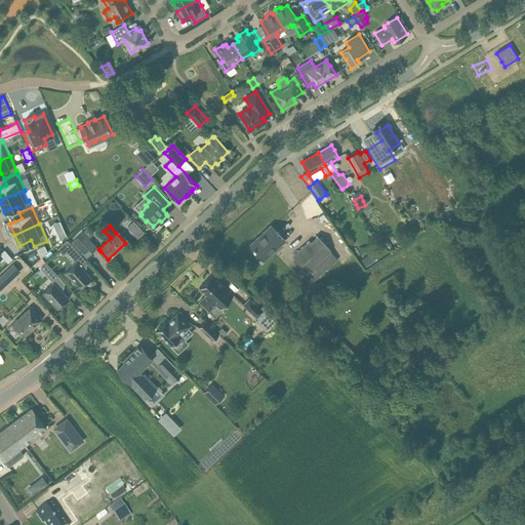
[(258,238),(250,245),(256,252),(258,254),(264,259),(280,244),(281,246),(285,242),(280,236),(278,233),(271,226),(263,234),(264,235),(259,239),(258,238)]
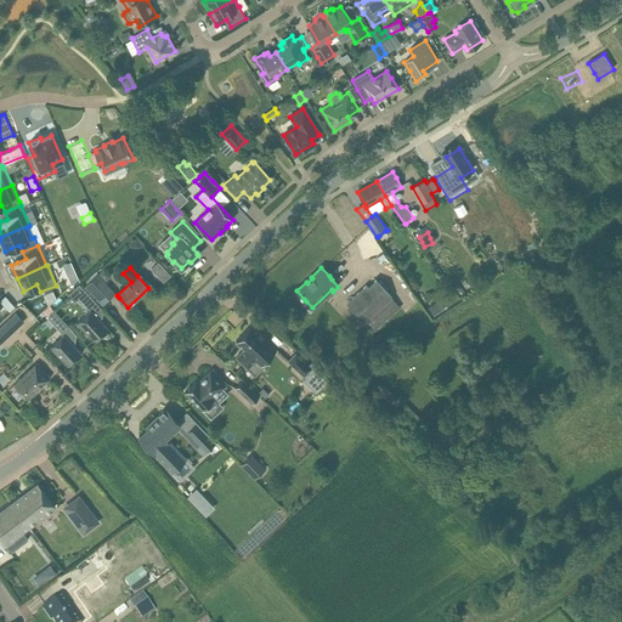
[(114,293),(106,282),(112,276),(105,269),(86,286),(83,288),(92,299),(96,295),(102,303),(114,293)]
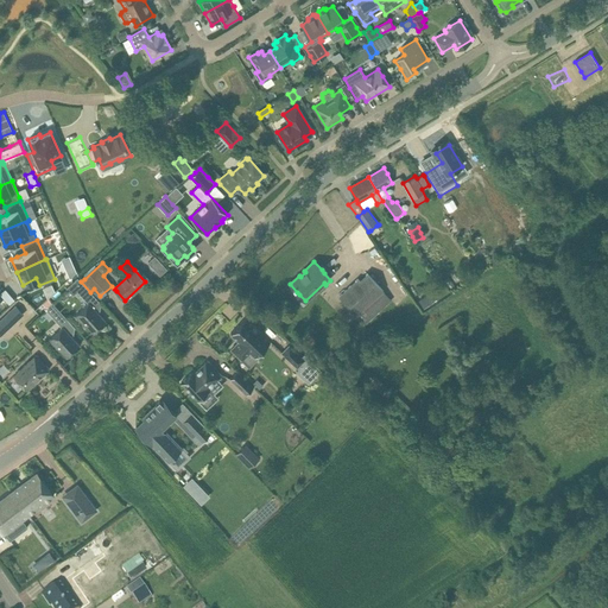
[(75,268),(67,272),(69,278),(76,272),(75,268)]
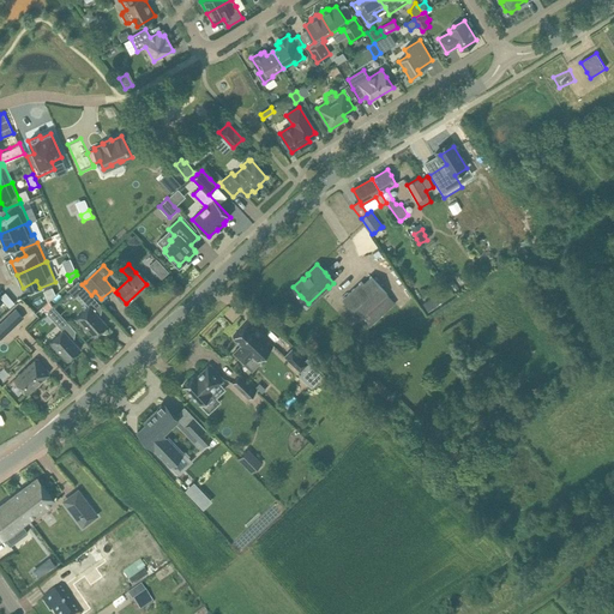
[(361,282),(343,299),(361,318),(369,326),(395,304),(386,294),(387,294),(371,276),(362,283),(361,282)]
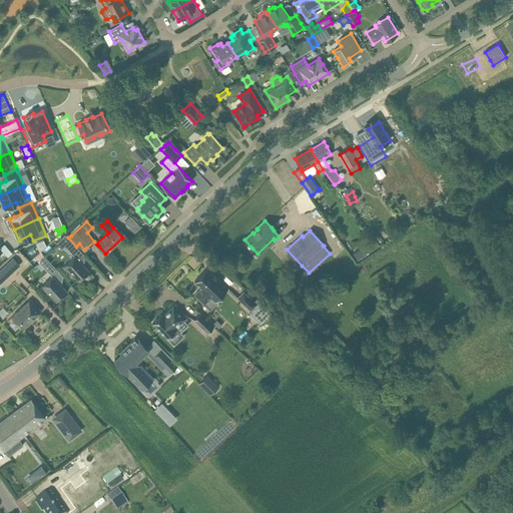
[(43,239),(36,243),(40,251),(46,246),(43,239)]
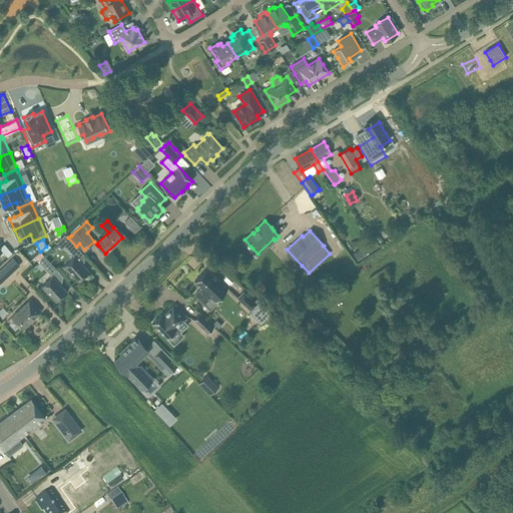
[(75,257),(63,267),(68,272),(69,271),(78,281),(89,271),(80,262),(85,257),(76,246),(72,241),(66,246),(75,257)]
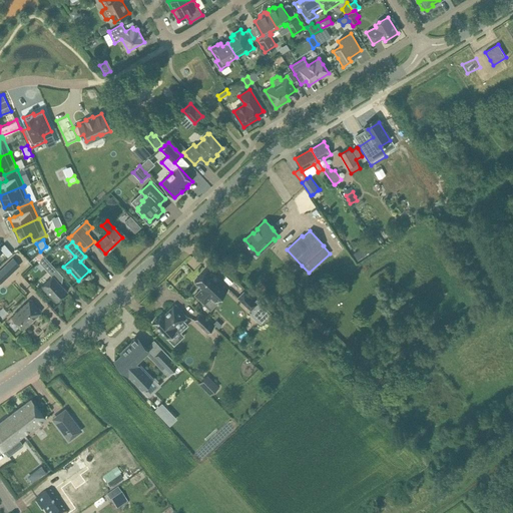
[(362,258),(368,253),(364,247),(357,251),(362,258)]
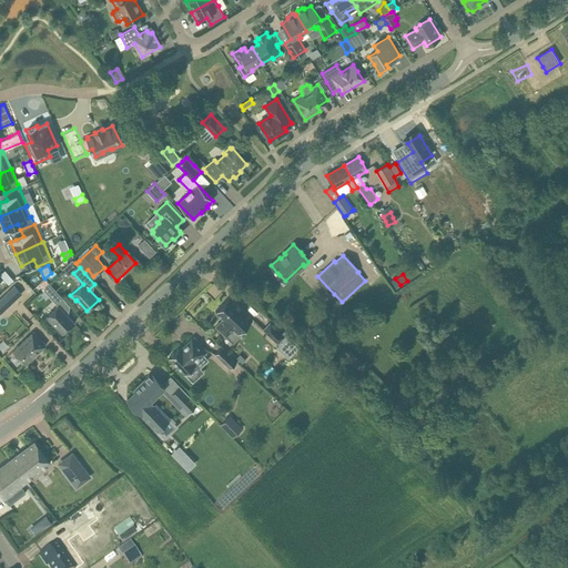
[(44,280),(40,284),(43,287),(42,287),(52,298),(59,306),(46,317),(51,324),(52,322),(54,325),(57,327),(62,333),(74,323),(68,315),(64,312),(69,307),(70,306),(62,298),(58,293),(48,282),(48,283),(44,280)]
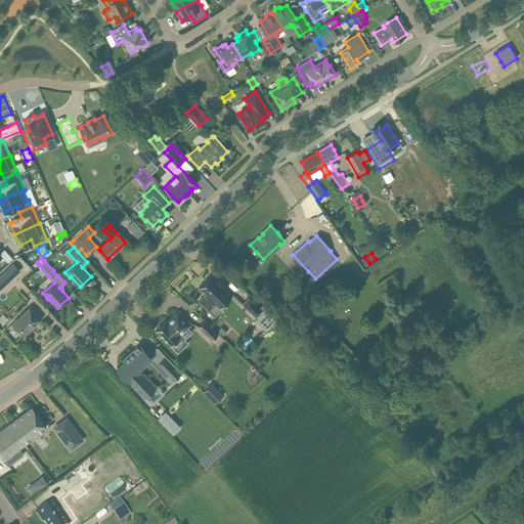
[(12,263),(0,274),(0,289),(0,290),(19,270),(12,263)]
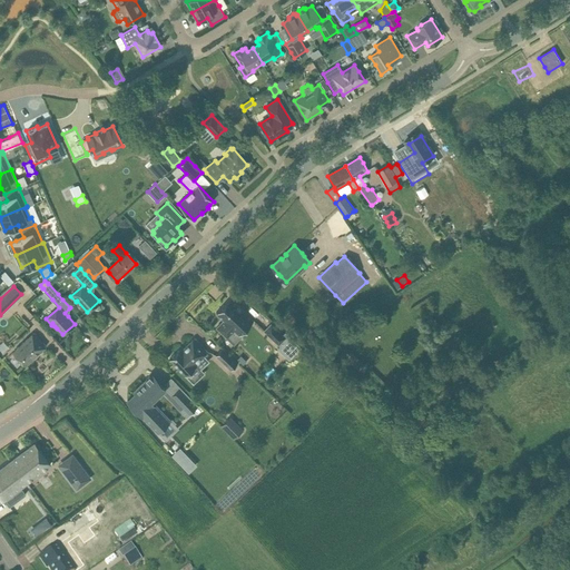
[(253,320),(231,297),(216,313),(224,320),(216,327),(227,338),(235,330),(239,334),(253,320)]
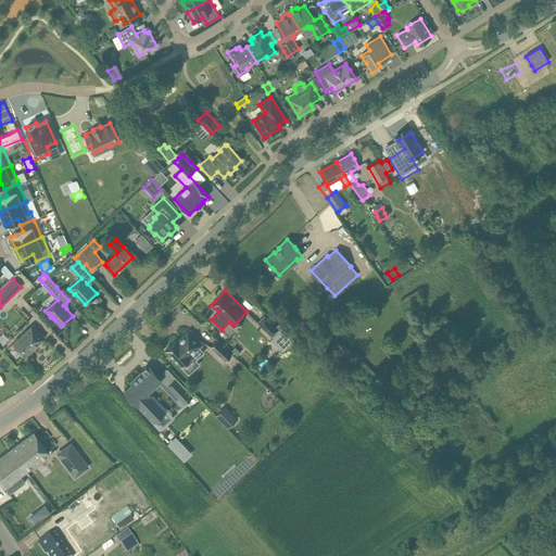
[(27,303),(33,308),(38,303),(34,298),(27,303)]
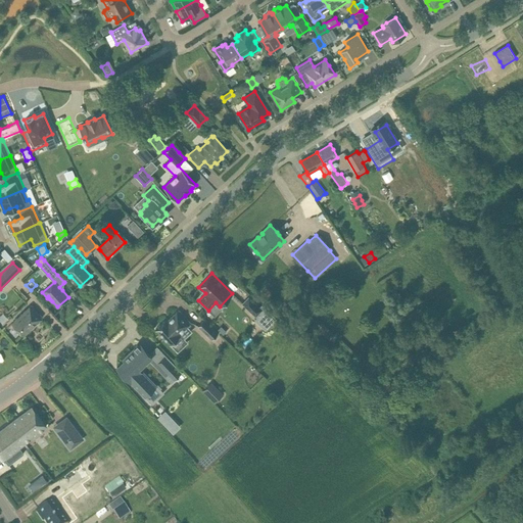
[(248,296),(242,303),(255,317),(263,310),(248,296)]
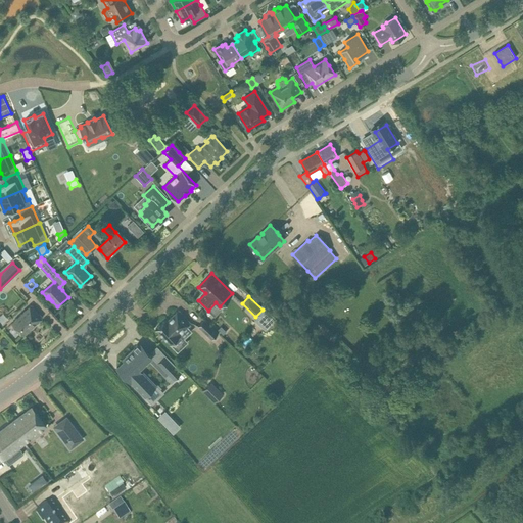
[(11,324),(16,328),(24,335),(42,317),(36,310),(31,305),(11,324)]
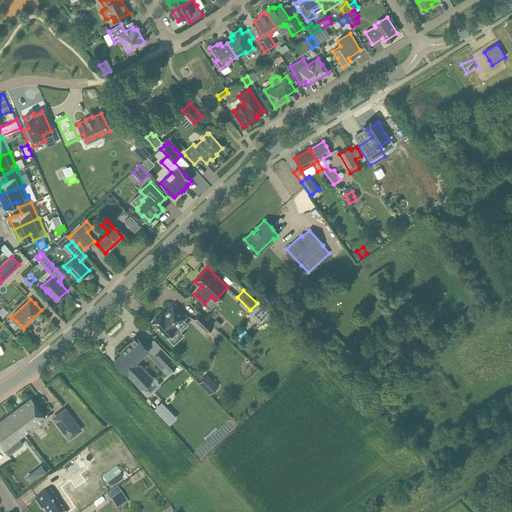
[(405,303),(403,299),(389,303),(390,307),(405,303)]
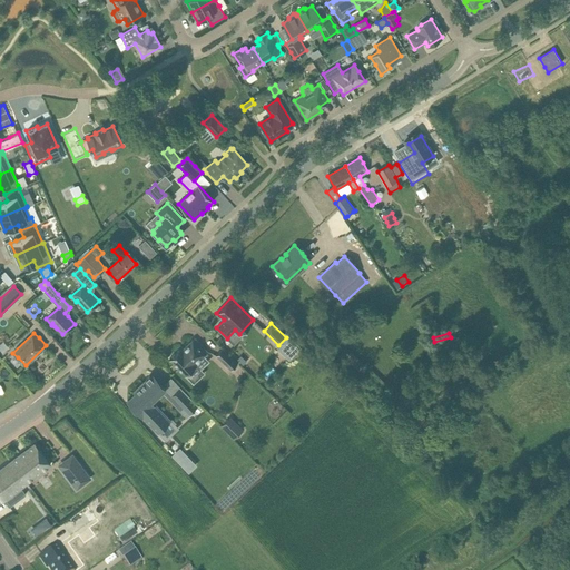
[(208,352),(195,337),(182,350),(180,349),(169,359),(185,375),(196,365),(195,364),(208,352)]
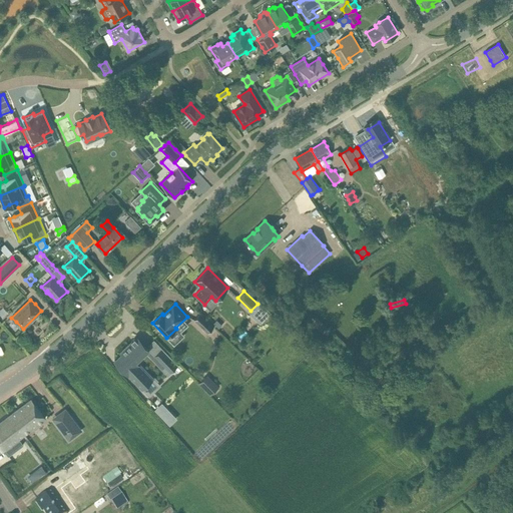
[(199,314),(194,320),(207,333),(213,327),(199,314)]
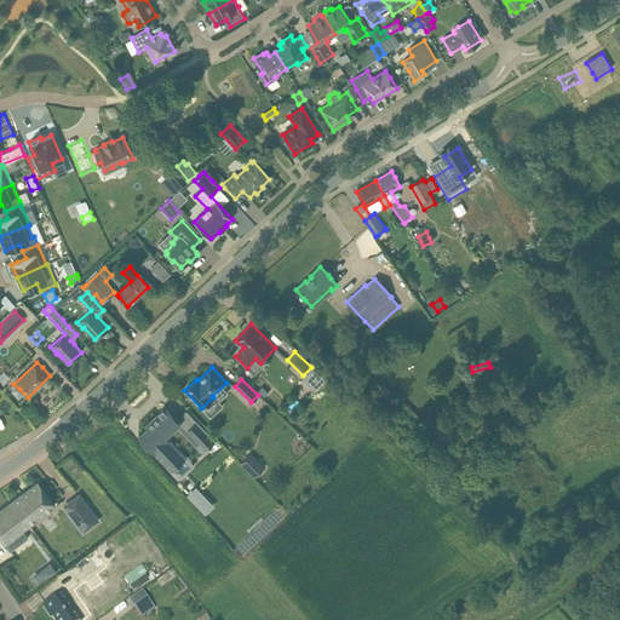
[(172,469),(172,468),(183,458),(174,448),(171,445),(170,445),(170,443),(164,437),(177,425),(202,452),(205,449),(214,441),(196,423),(188,430),(178,420),(177,419),(165,407),(164,409),(162,408),(159,412),(159,413),(145,426),(147,428),(138,436),(155,453),(158,454),(168,466),(172,469)]
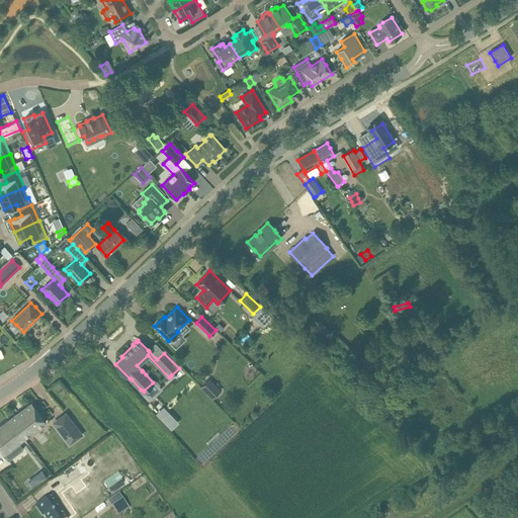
[(217,387),(208,395),(212,399),(221,391),(217,387)]
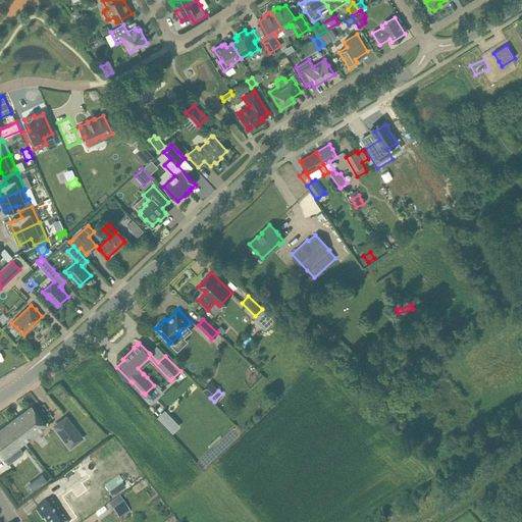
[(32,406),(0,429),(0,455),(2,459),(3,458),(8,464),(16,458),(18,457),(14,450),(46,425),(38,414),(32,406)]
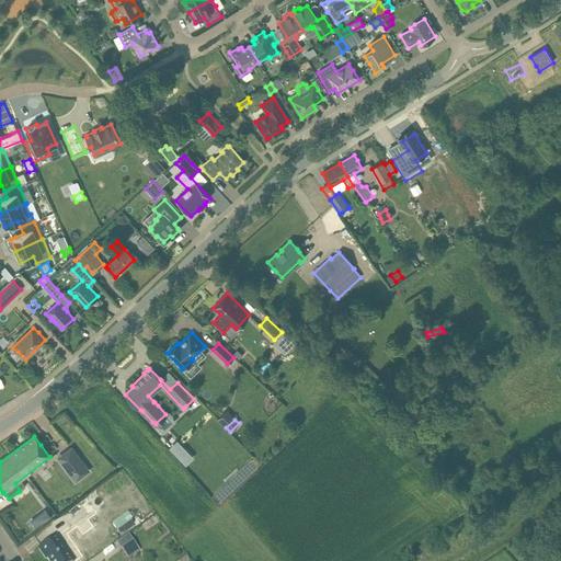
[(80,473),(88,468),(77,454),(64,464),(68,469),(73,466),(80,473)]
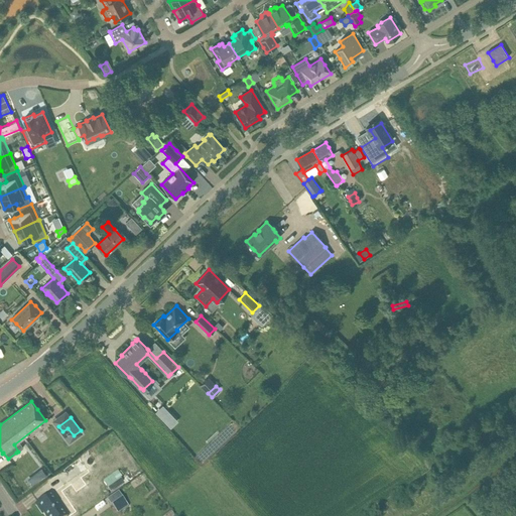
[(72,464),(48,480),(56,491),(80,474),(72,464)]
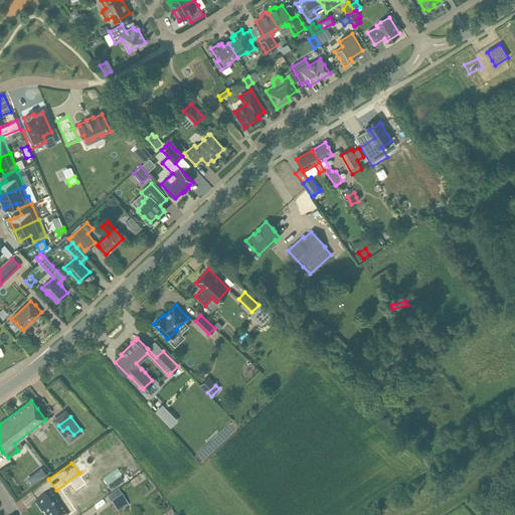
[(42,470),(34,476),(38,482),(46,475),(42,470)]
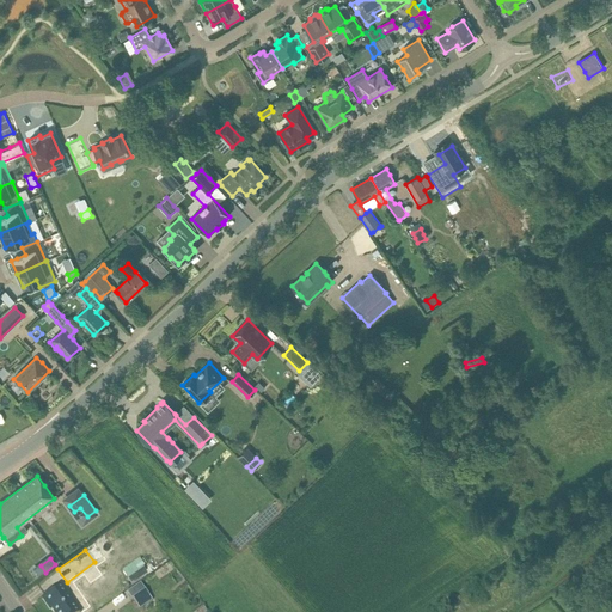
[(144,568),(128,579),(132,586),(148,574),(144,568)]
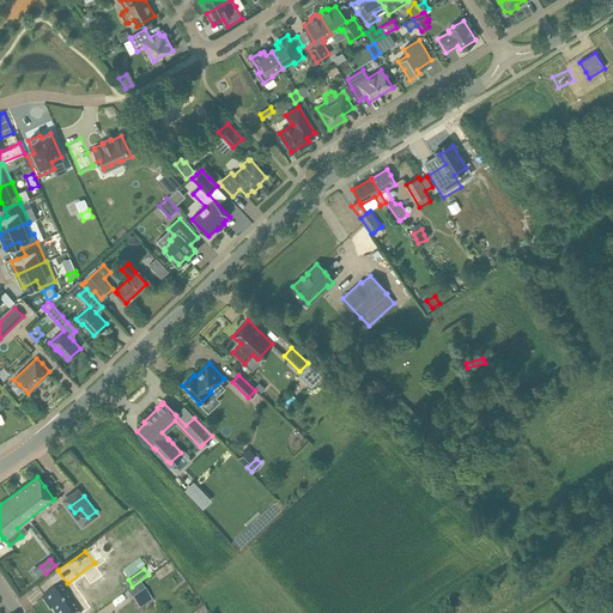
[(140,586),(127,594),(132,601),(133,601),(140,596),(146,592),(141,584),(140,586)]
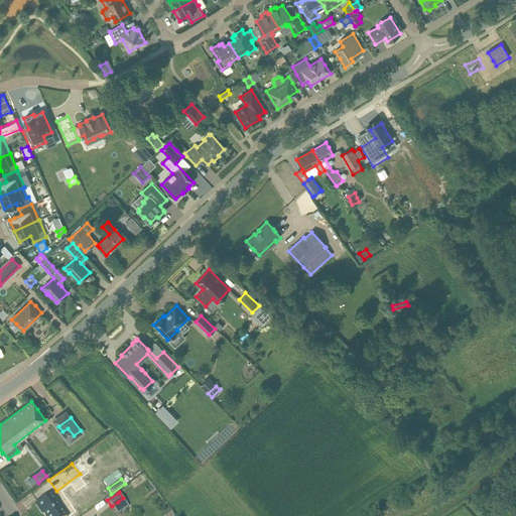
[(52,493),(35,504),(42,514),(43,513),(45,515),(67,515),(57,503),(58,502),(52,493)]
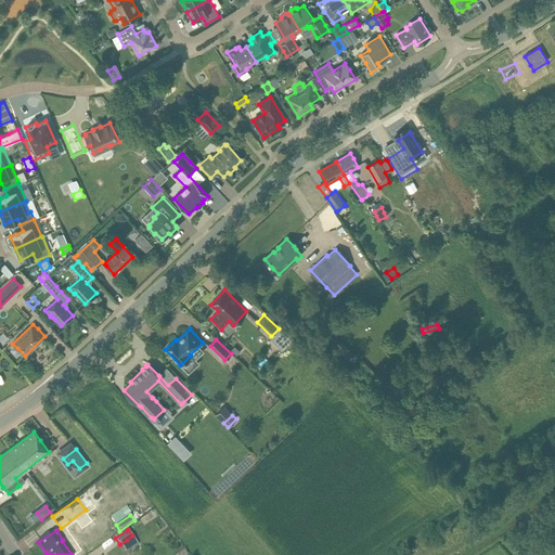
[(127,540),(120,544),(127,552),(138,544),(132,536),(127,540)]
